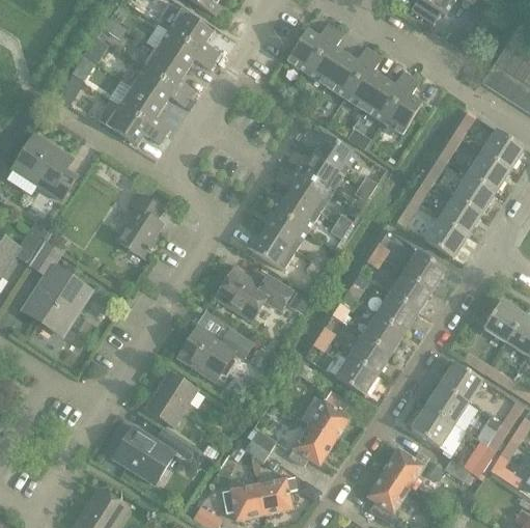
[(190,0),(215,16),(220,7),(216,4),(218,0),(190,0)]
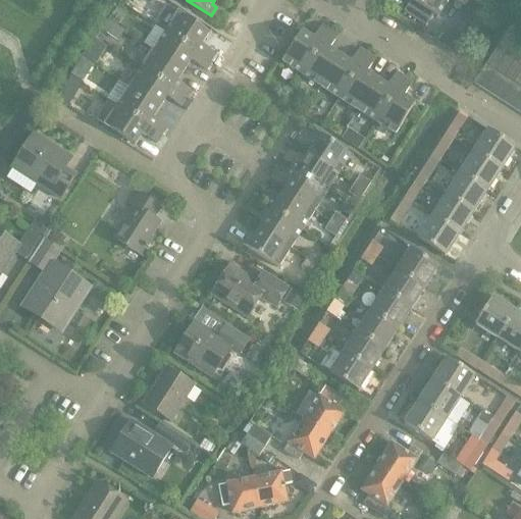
[(410,0),(403,10),(425,24),(432,13),(436,15),(446,0),(410,0)]
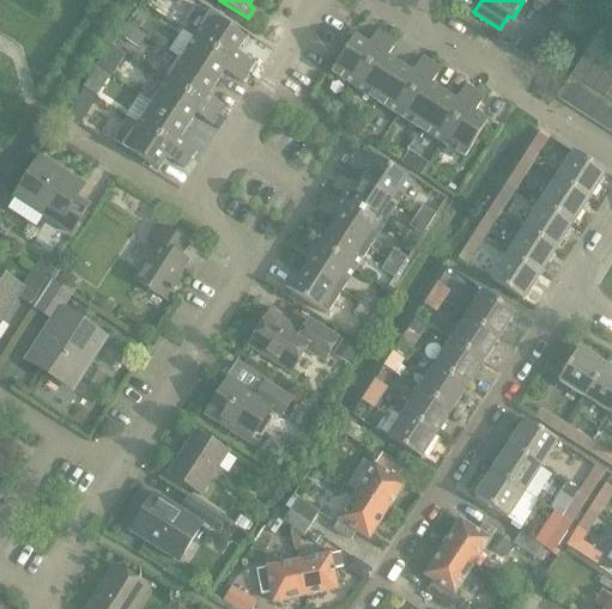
[(568,7),(557,0),(555,0),(549,8),(562,17),(568,7)]
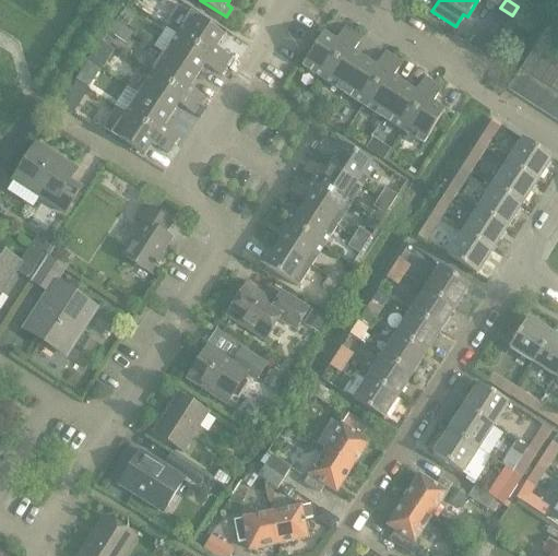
[(512,15),(500,8),(495,18),(506,24),(512,15)]
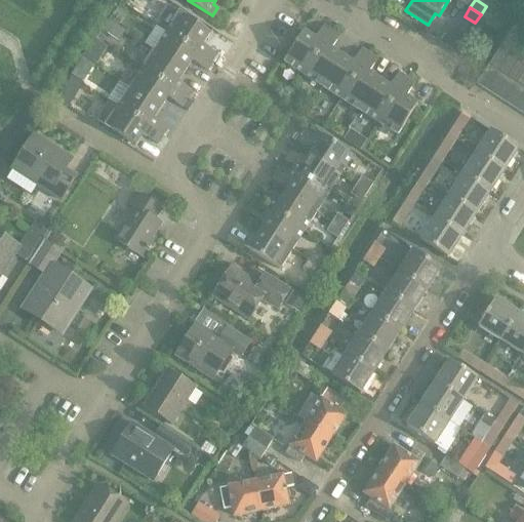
[(216,52),(202,43),(209,32),(179,11),(166,31),(211,61),(216,52)]
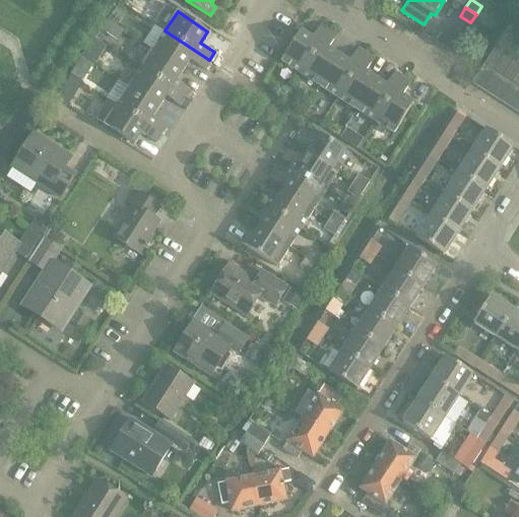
[(329,28),(320,23),(312,37),(301,29),(280,60),(301,73),(329,28)]
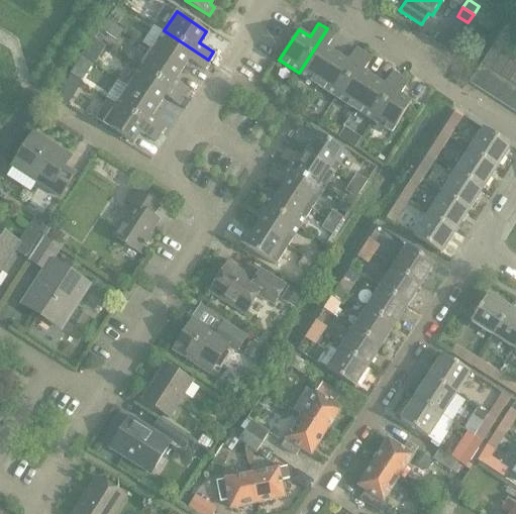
[(336,54),(325,46),(334,33),(327,28),(299,73),(316,84),(336,54)]
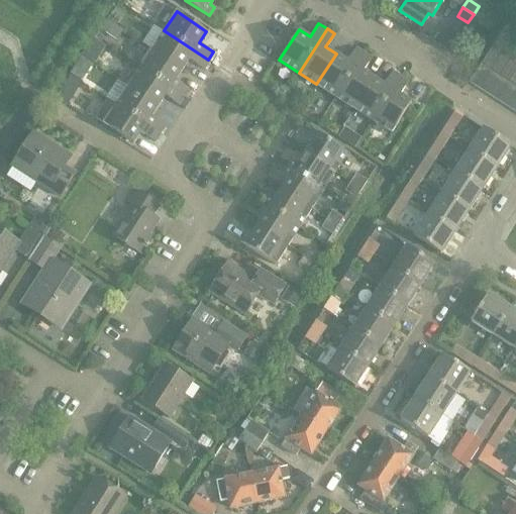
[(208,60),(164,30),(151,48),(182,69),(189,58),(202,67),(208,60)]
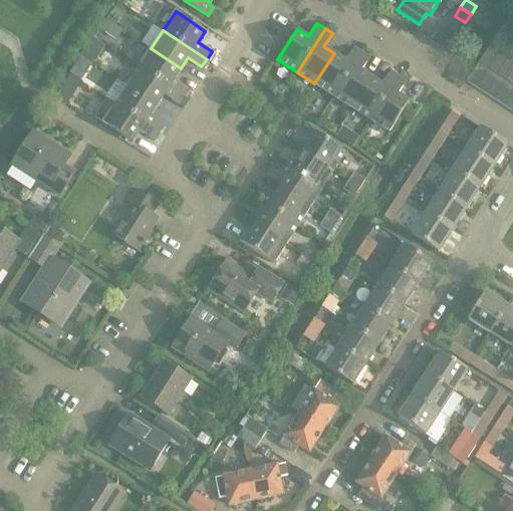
[(512,110),(512,59),(490,45),(467,80),(512,110)]
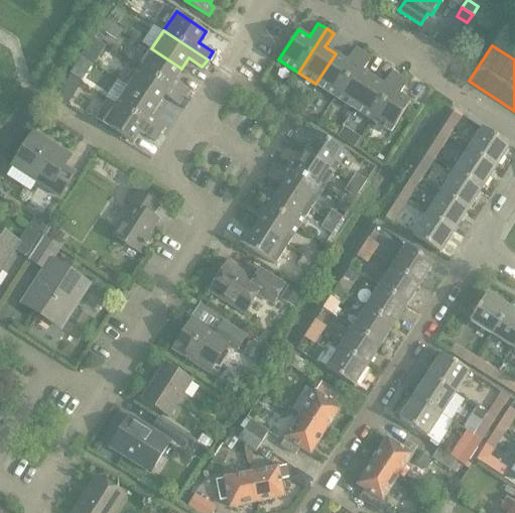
[(362,51),(354,46),(346,59),(336,53),(315,84),(334,96),(362,51)]
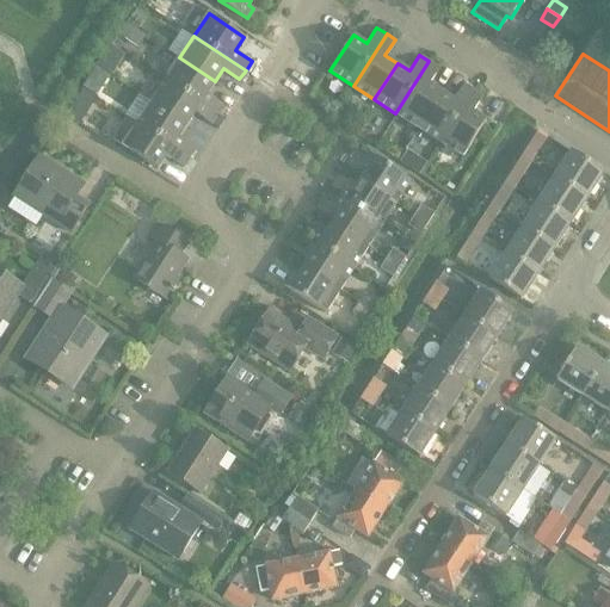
[(215,81),(179,57),(165,80),(216,113),(222,104),(207,93),(215,81)]
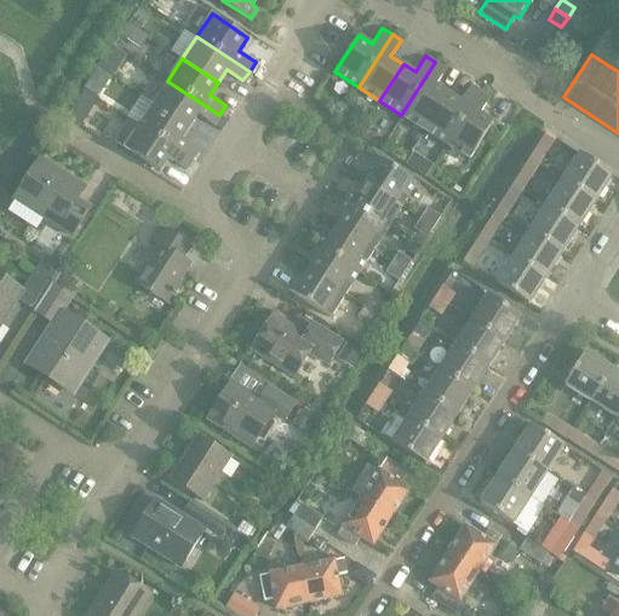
[(447,93),(435,85),(446,69),(435,62),(401,115),(424,130),(447,93)]
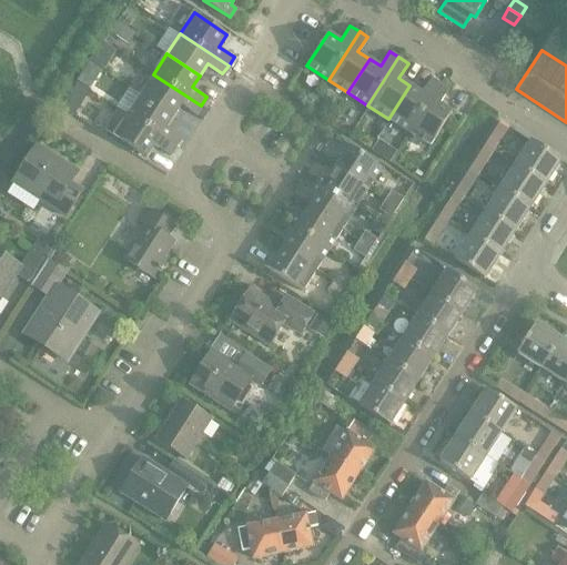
[(201,106),(153,74),(140,94),(173,115),(180,104),(195,114),(201,106)]
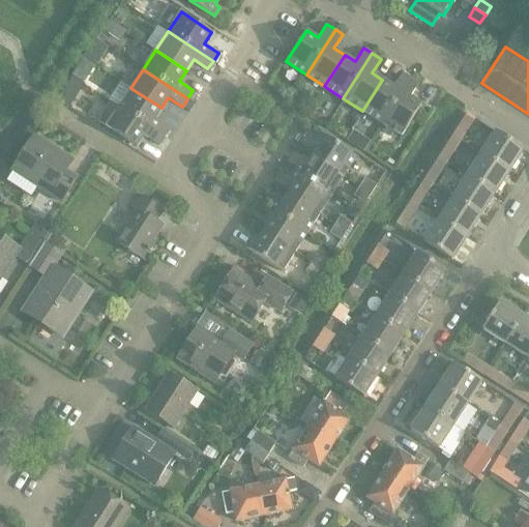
[(410,78),(402,72),(393,86),(382,80),(362,111),(381,122),(410,78)]
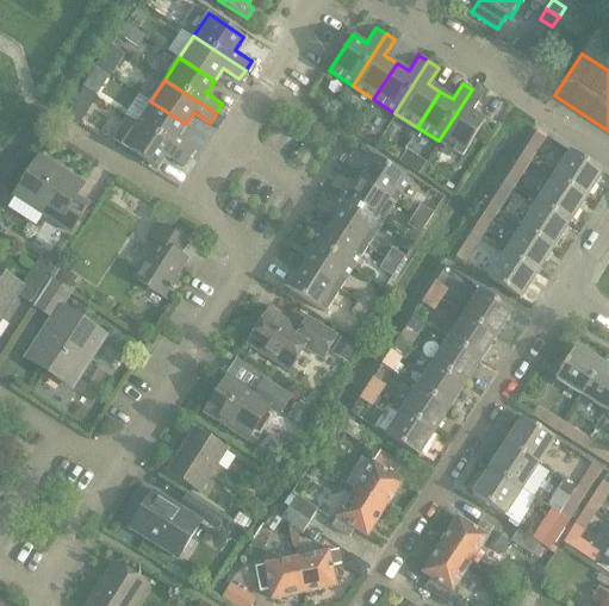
[(484,119),(471,111),(482,95),(472,89),(439,141),(461,155),(484,119)]
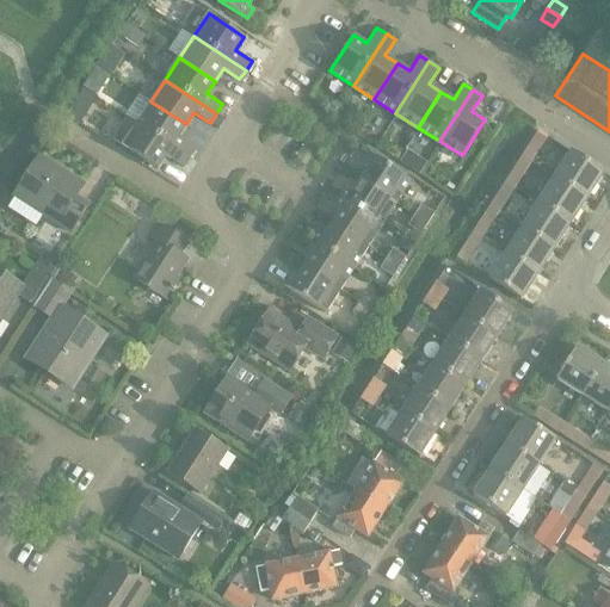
[(78,94),(66,112),(88,125),(99,109),(78,94)]
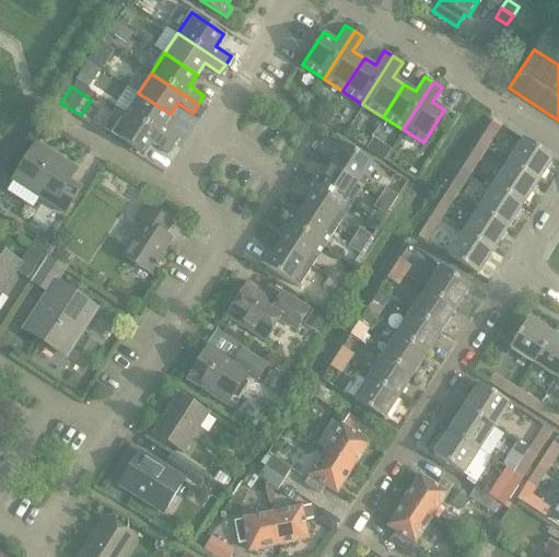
[(171,114),(138,93),(125,113),(172,143),(178,135),(163,125),(171,114)]
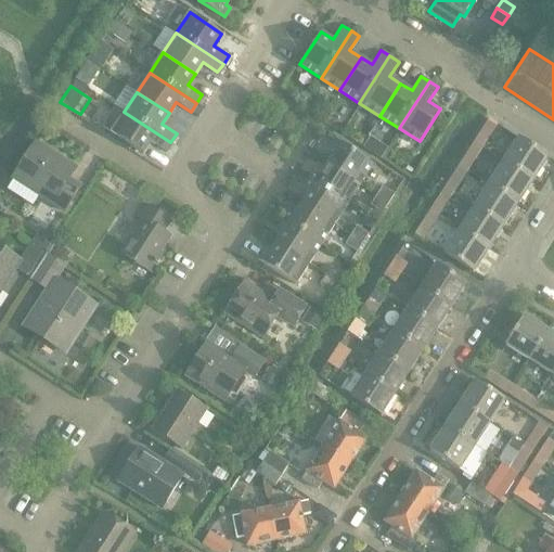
[(170,142),(124,112),(111,131),(143,153),(151,141),(165,151),(170,142)]
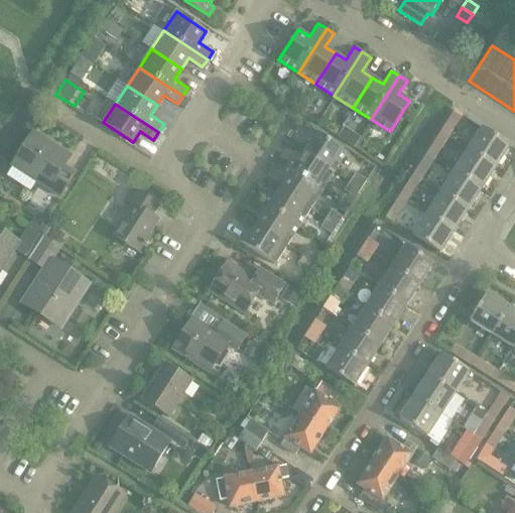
[(448,136),(463,114),(455,109),(440,131),(448,136)]
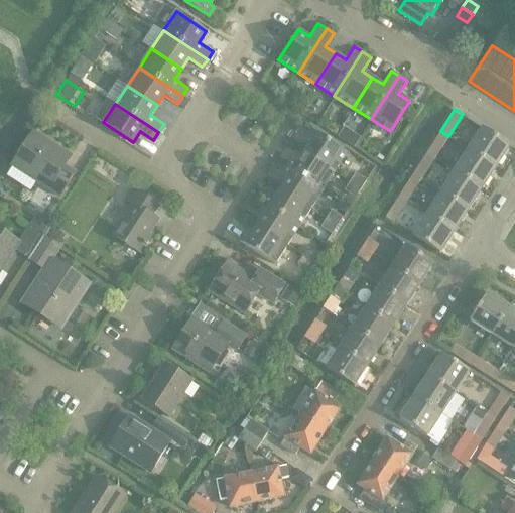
[(510,144),(482,127),(468,148),(496,166),(510,144)]
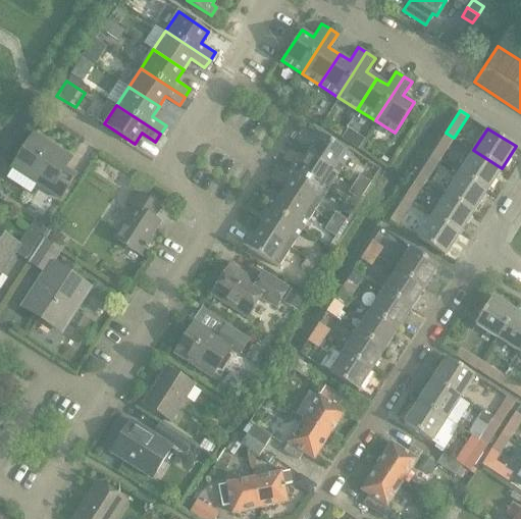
[(350,154),(314,132),(309,140),(314,143),(307,153),(337,173),(350,154)]
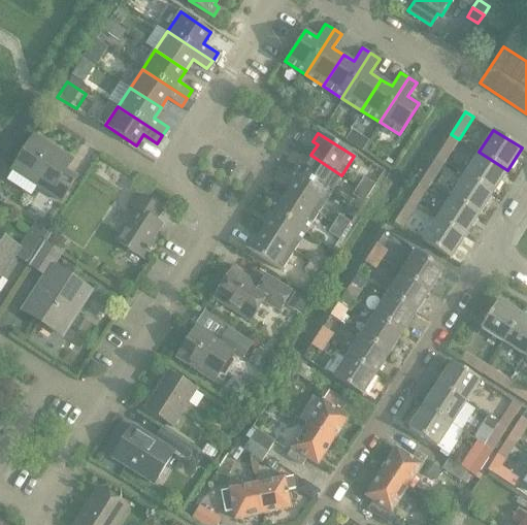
[(75,175),(65,168),(71,158),(34,134),(11,168),(60,199),(75,175)]
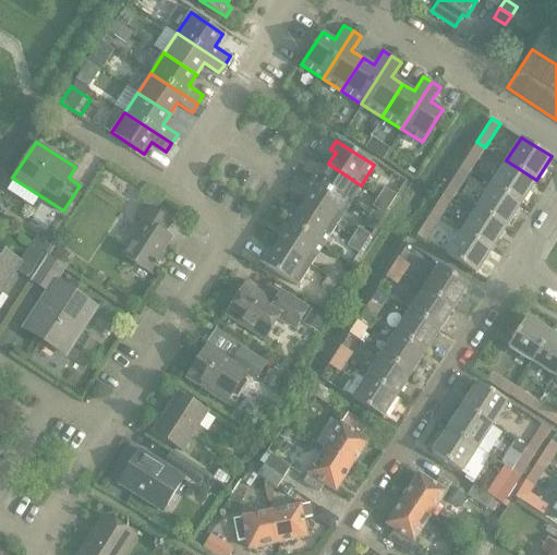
[(485,147),(476,142),(462,165),(470,170),(485,147)]
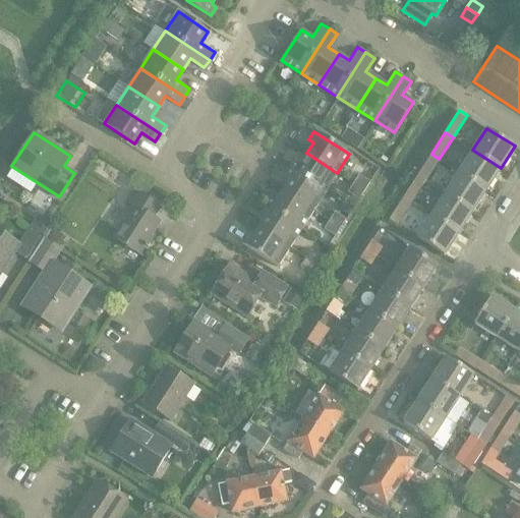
[(501,168),(472,150),(459,171),(486,189),(501,168)]
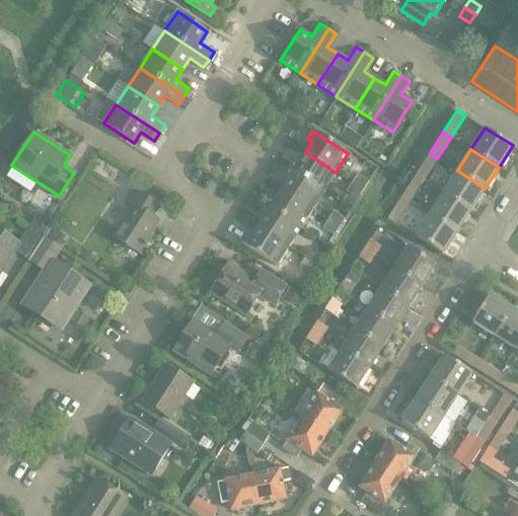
[(336,172),(305,152),(299,162),(294,160),(289,167),(324,191),(336,172)]
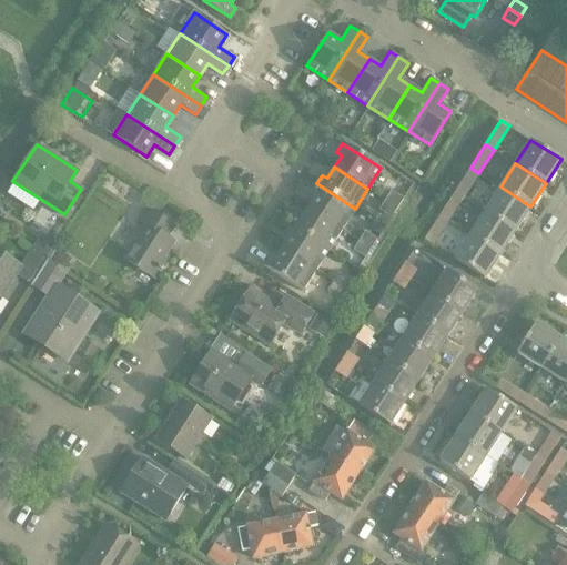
[(478,173),(471,168),(455,191),(464,197),(478,173)]
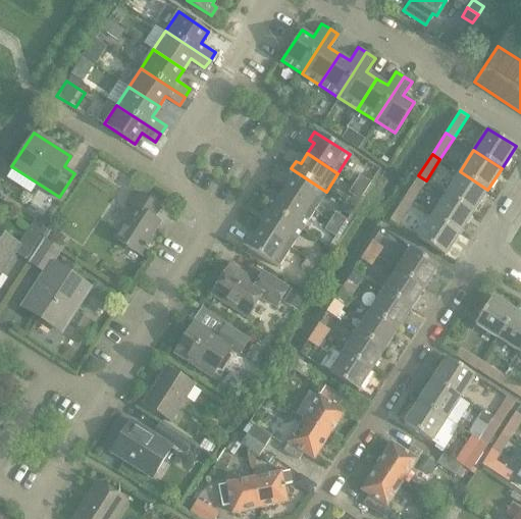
[(326,192),(291,168),(285,176),(290,179),(283,190),(314,210),(326,192)]
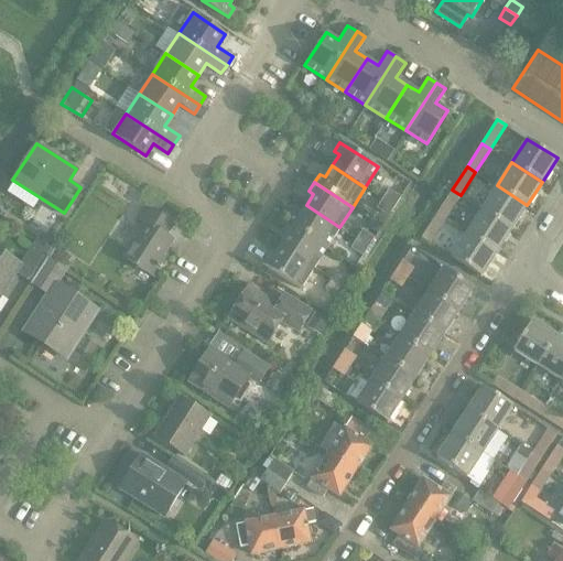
[(527,205),(497,185),(482,208),(512,228),(527,205)]
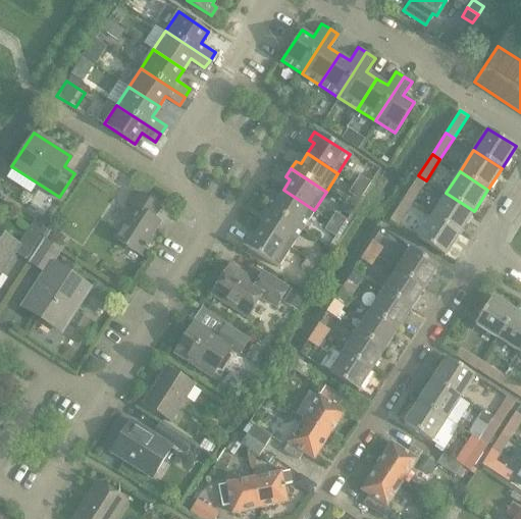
[(365,190),(370,182),(359,174),(354,183),(365,190)]
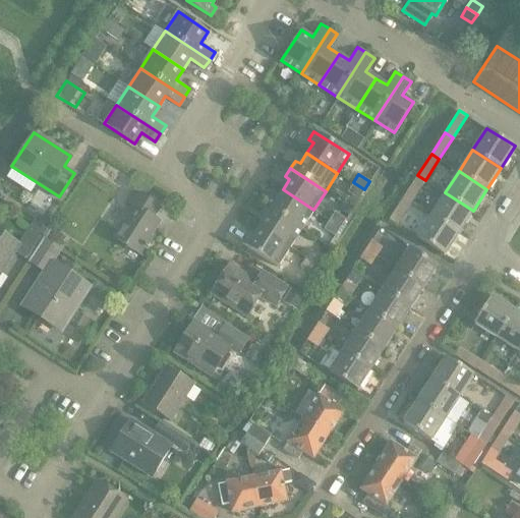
[(425,180),(417,175),(403,196),(411,202),(425,180)]
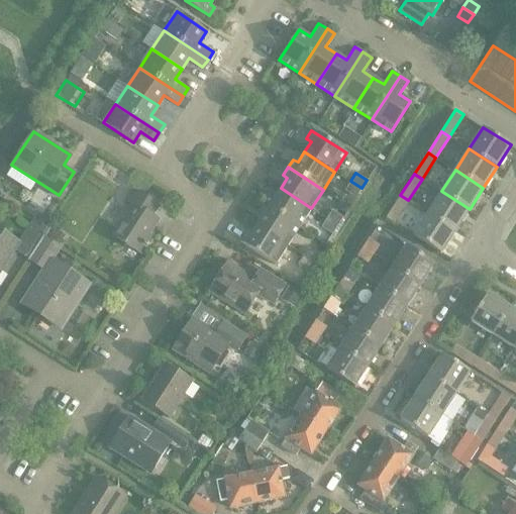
[(362,188),(350,181),(345,189),(356,196),(362,188)]
